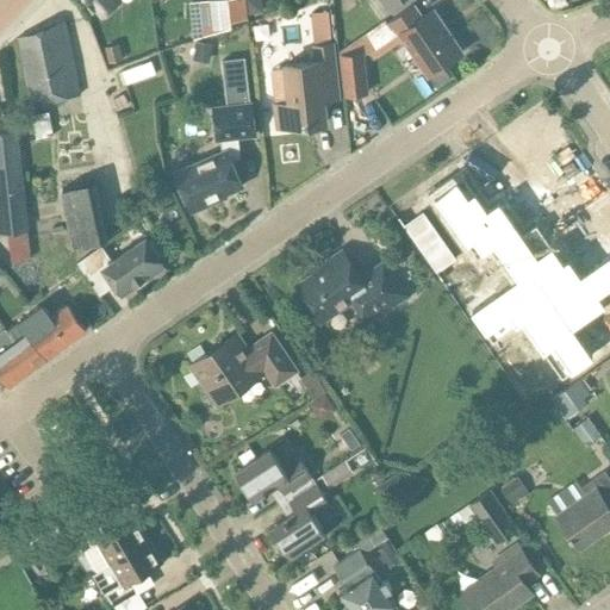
[(87,0),(105,18),(119,5),(114,0),(87,0)]
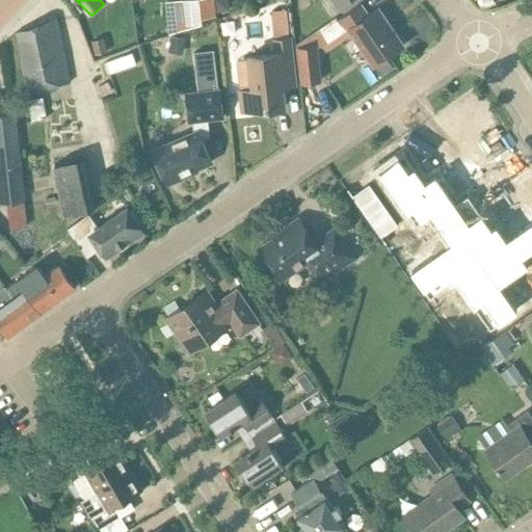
[(178,0),(166,1),(170,35),(204,25),(203,18),(217,17),(216,9),(216,7),(214,0),(178,0)]
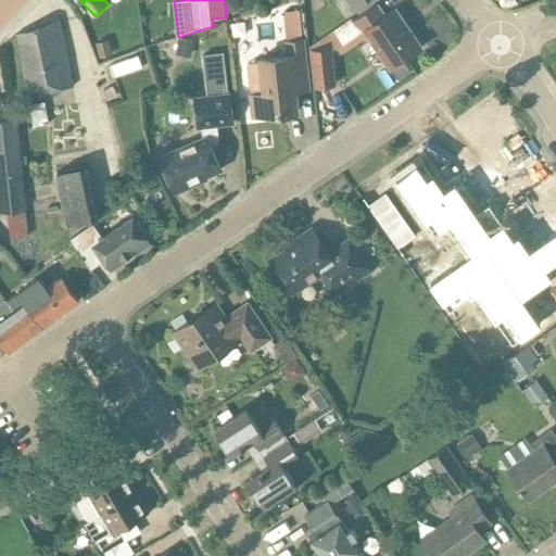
[(239,0),(225,0),(226,8),(227,13),(241,12),(239,0)]
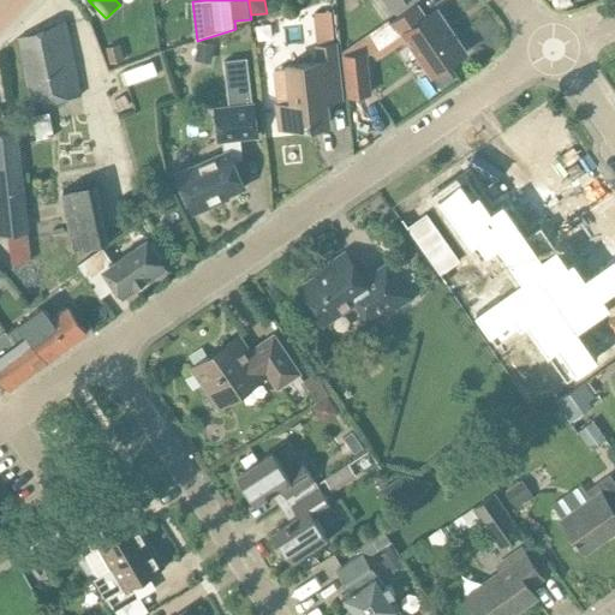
[(386,22),(341,52),(344,54),(347,97),(372,94),(368,55),(372,54),(374,54),(396,39),(404,34),(407,39),(431,76),(447,66),(467,52),(439,10),(425,18),(417,5),(388,25),(386,22)]
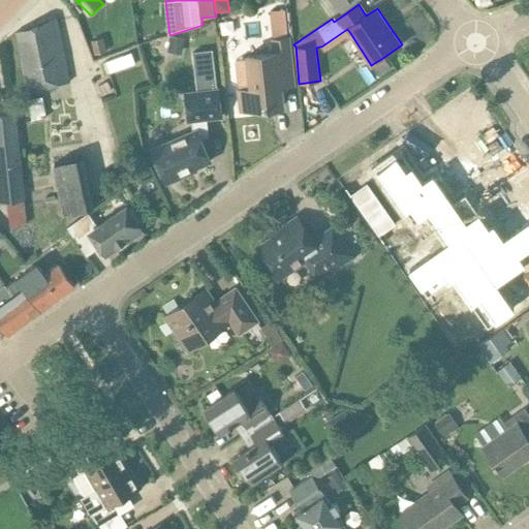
[(271,12),(274,40),(275,53),(248,56),(248,60),(236,61),(242,111),(283,105),(279,73),(290,71),(291,86),(292,85),(290,65),(284,10),(271,12)]
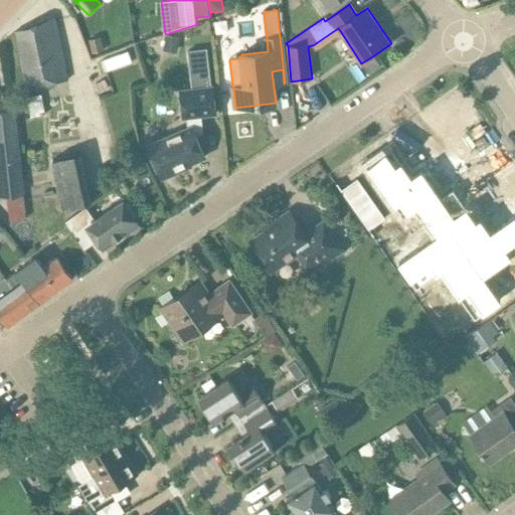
[(63,56),(60,40),(54,16),(16,31),(26,86),(67,80),(63,56)]
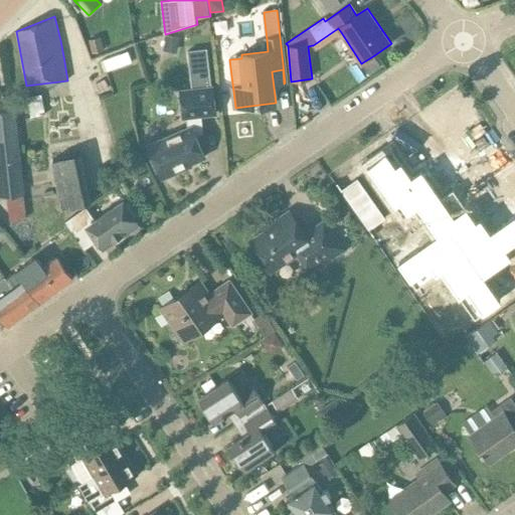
[(150,25),(139,27),(142,39),(152,37),(150,25)]
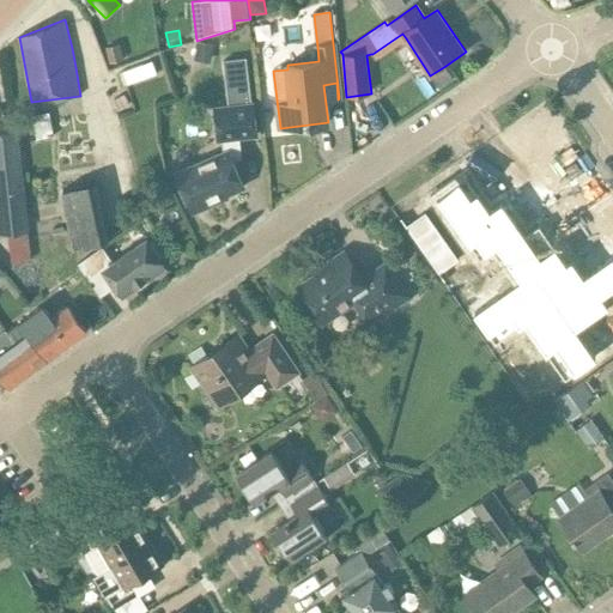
[(194,61),(212,64),(214,46),(196,43),(194,61)]
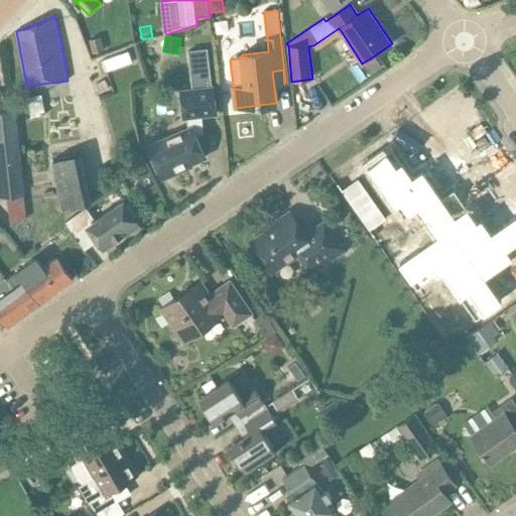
[(102,37),(89,40),(93,54),(94,54),(95,58),(104,56),(103,51),(105,51),(102,37)]
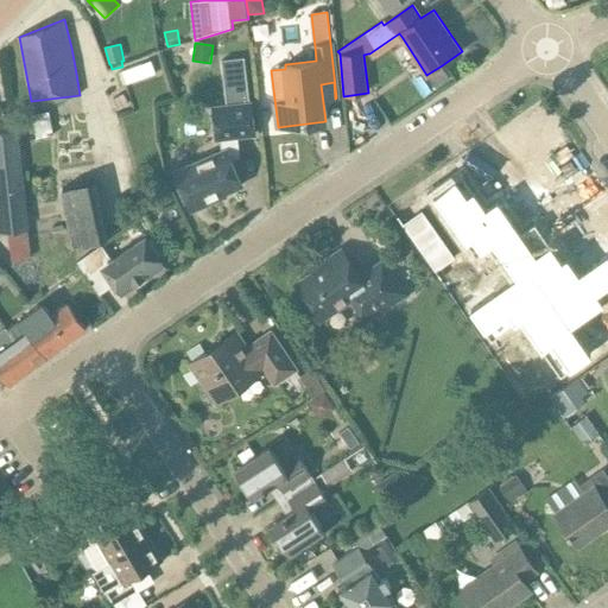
[(151,61),(118,73),(124,87),(156,75),(151,61)]
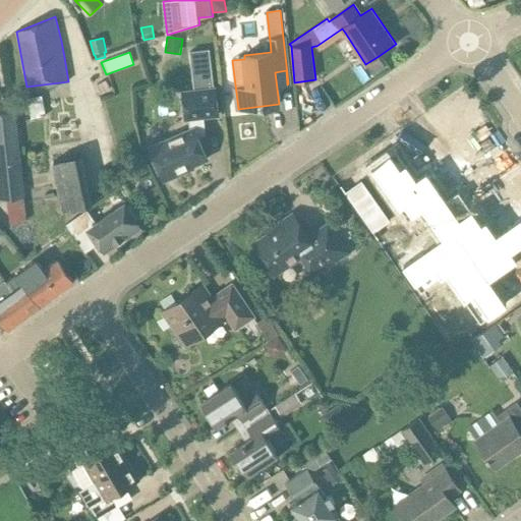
[(106,79),(98,84),(103,94),(111,90),(106,79)]
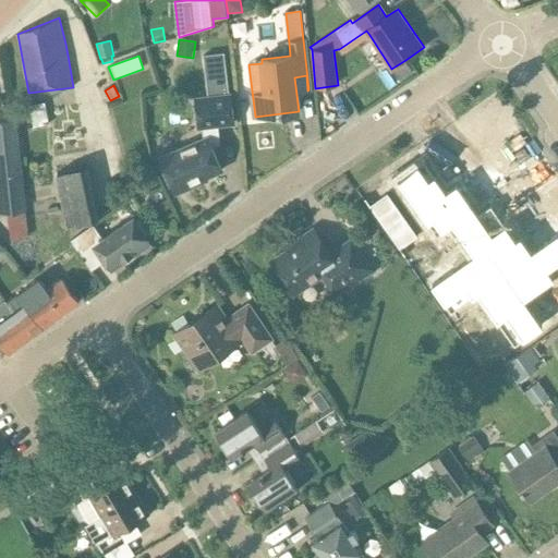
[(199,128),(202,128),(203,138),(160,158),(176,194),(198,184),(197,181),(222,170),(213,147),(220,144),(218,125),(233,123),(230,95),(196,98),(199,128)]
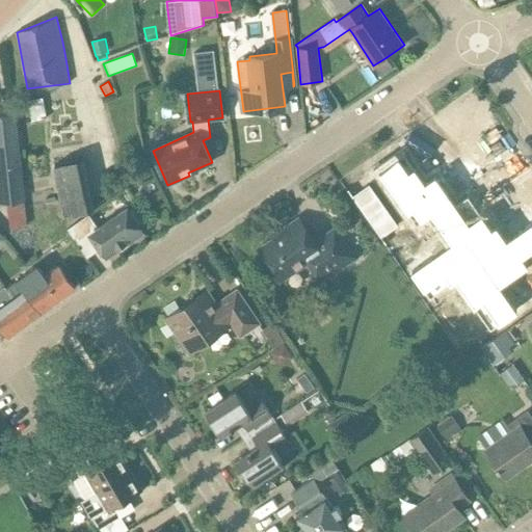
[(27,102),(31,122),(46,118),(42,99),(27,102)]
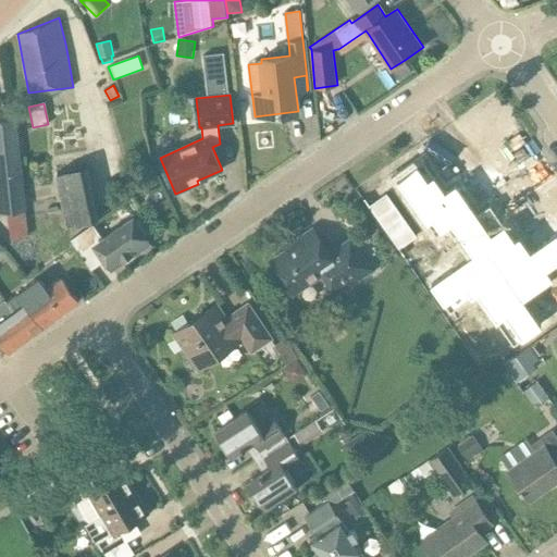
[(0,122),(0,212),(7,212),(10,239),(28,237),(15,121),(0,122)]
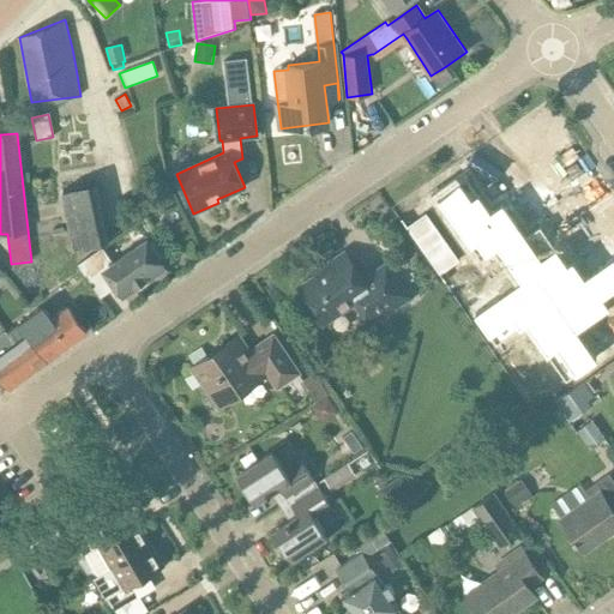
[(476,313),(489,332),(497,342),(525,321),(566,379),(595,359),(573,326),(591,313),(594,315),(613,301),(613,257),(584,278),(573,262),(567,265),(540,226),(525,236),(503,204),(491,211),(467,178),(439,197),(481,257),(498,245),(515,269),(523,263),(530,275),(476,313)]
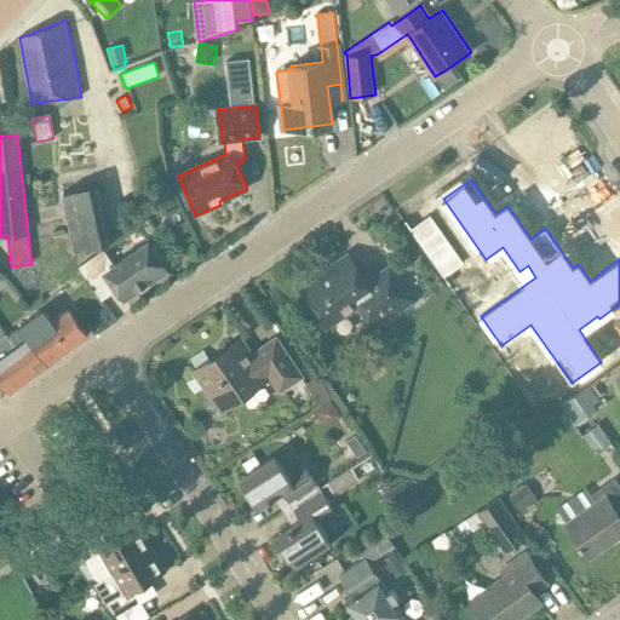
[(109,242),(96,184),(63,193),(76,250),(109,242)]
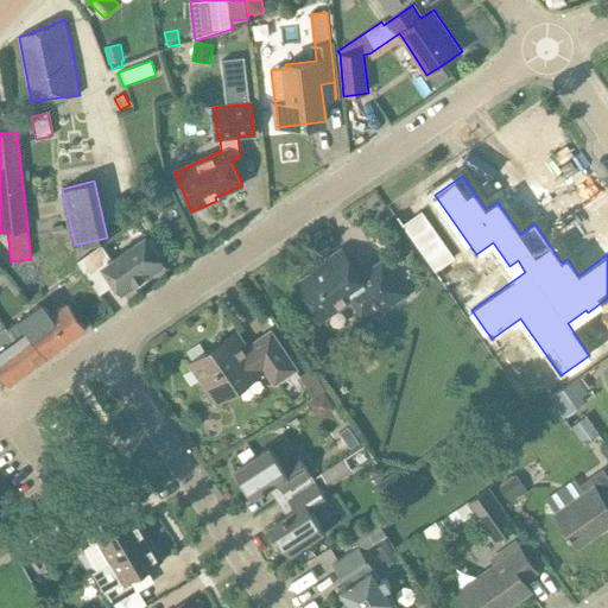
[(63,230),(61,217),(32,222),(35,235),(63,230)]
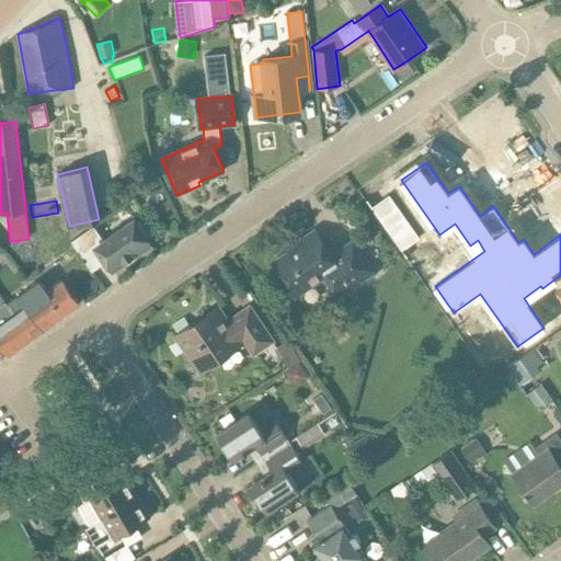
[(112,270),(150,243),(145,236),(148,233),(139,221),(136,222),(134,219),(95,245),(112,270)]
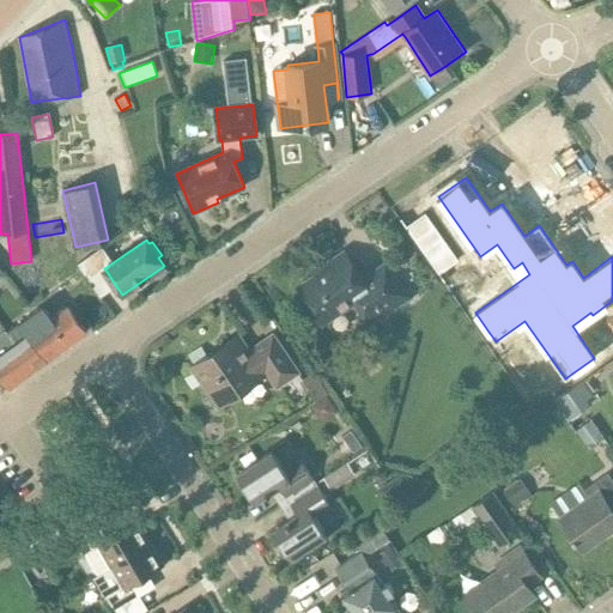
[(86,275),(97,268),(104,262),(96,252),(78,263),(86,275)]
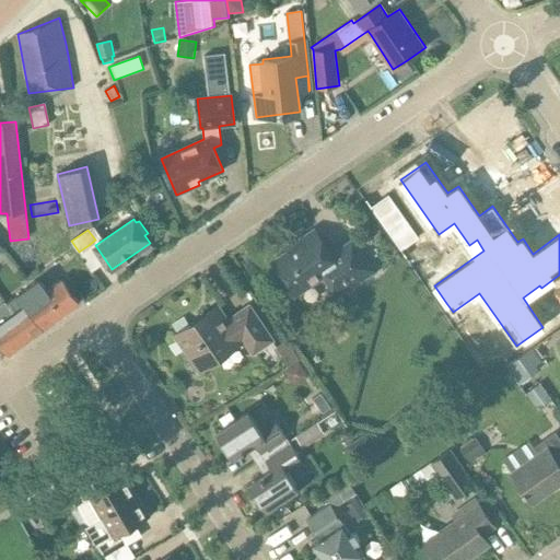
[(376,270),(370,260),(357,244),(336,258),(314,230),(272,263),(299,295),(323,276),(340,298),(376,270)]
